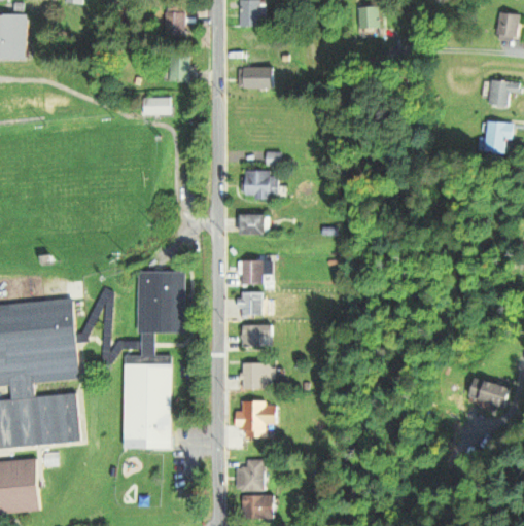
[(241,0),(241,27),(265,27),(265,0),(241,0)]
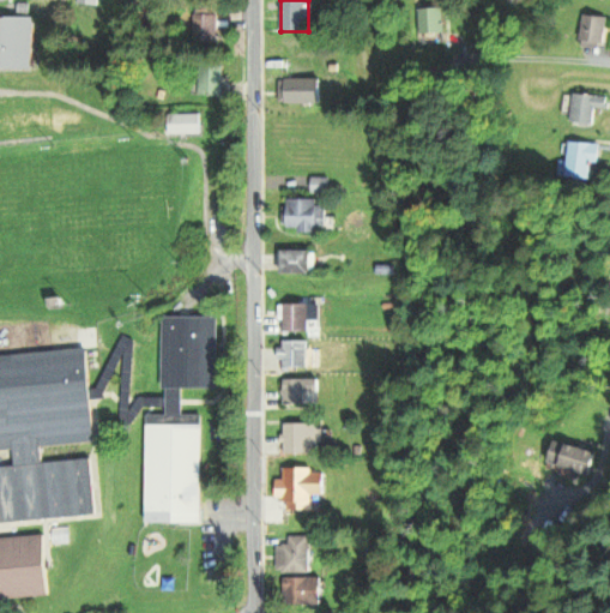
[(418,7),(418,38),(441,38),(441,7),(418,7)]
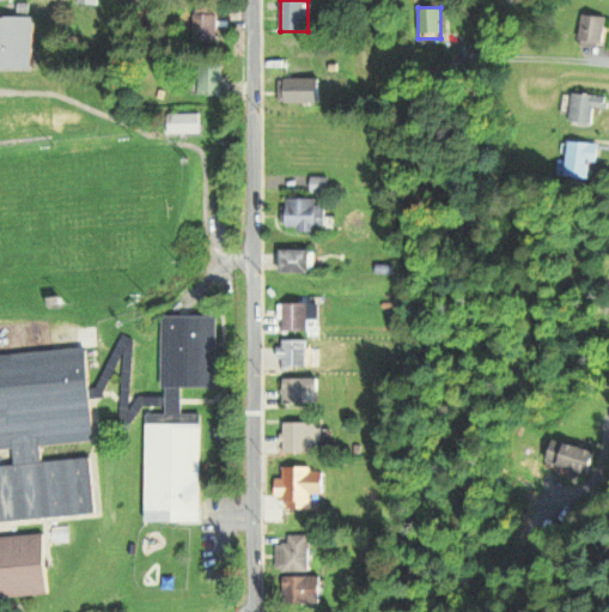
[(604,17),(580,16),(579,47),(603,48),(604,17)]
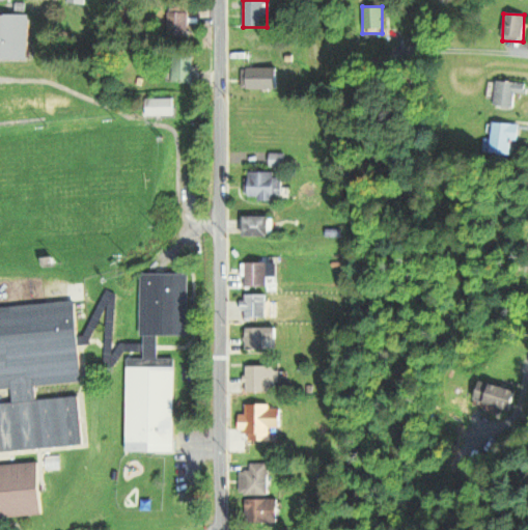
[(0,58),(24,60),(26,17),(0,15),(0,58)]
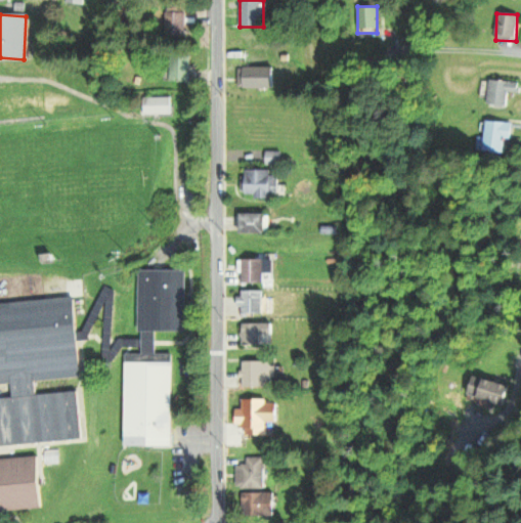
[(190,82),(190,55),(169,55),(169,82),(190,82)]
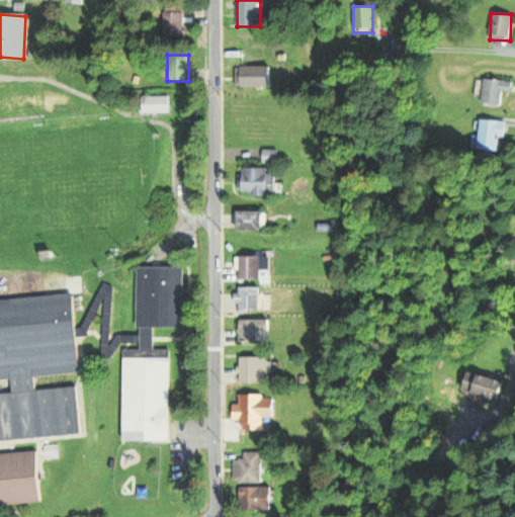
[(271,86),(271,65),(234,65),(234,86),(271,86)]
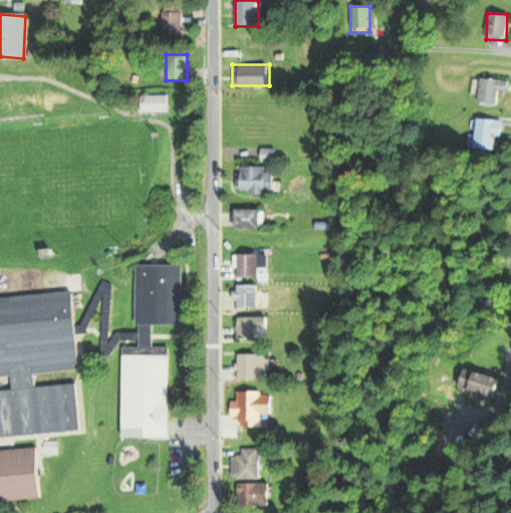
[(508,78),(479,77),(477,100),(496,101),(497,89),(507,89),(508,78)]
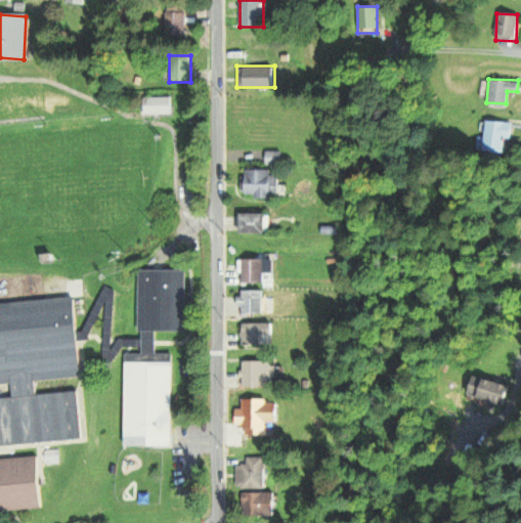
[(141,97),(141,116),(171,116),(171,97),(141,97)]
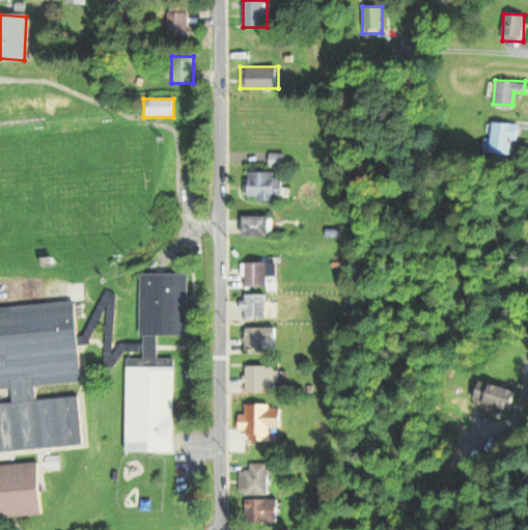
[(511,141),(517,141),(518,122),(490,121),(489,152),(510,154),(511,141)]
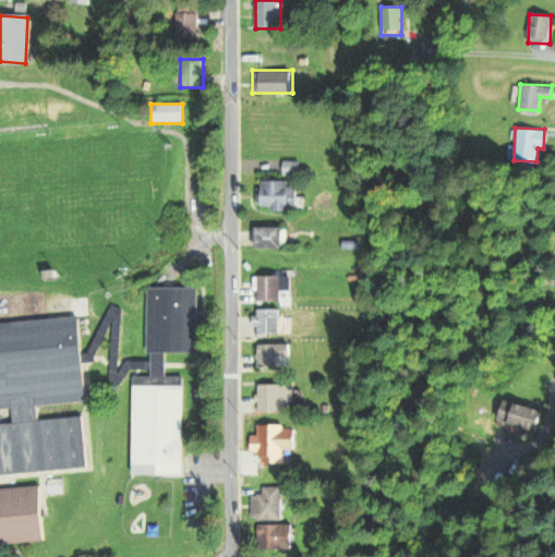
[(258,182),(258,208),(296,208),(296,182),(258,182)]
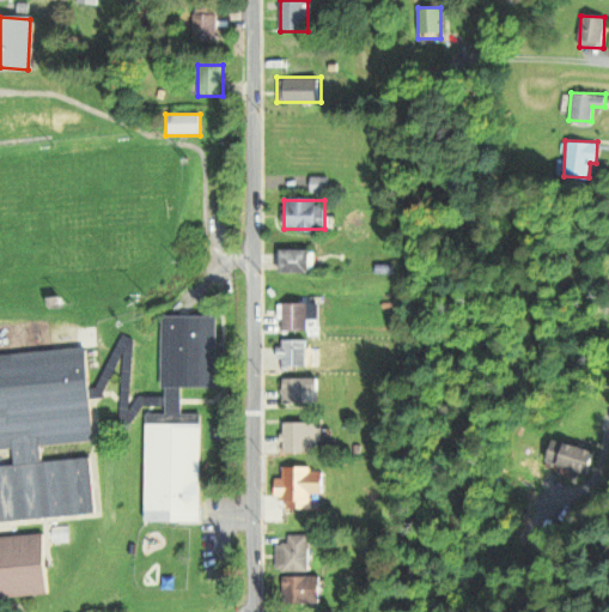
[(311,272),(311,249),(279,249),(279,273),(311,272)]
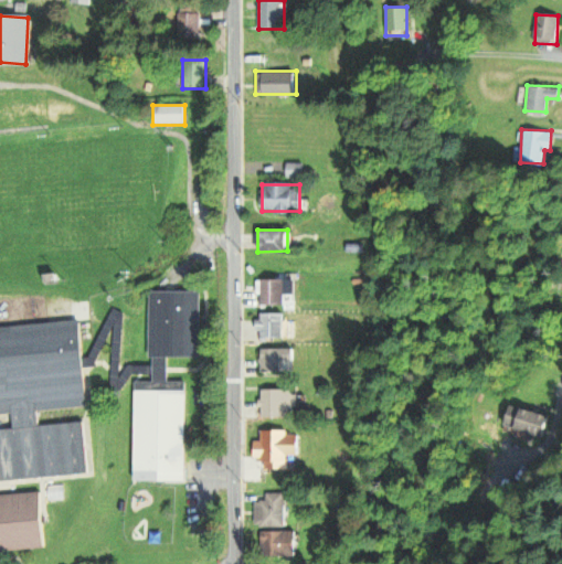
[(289,305),(289,279),(258,279),(258,305),(289,305)]
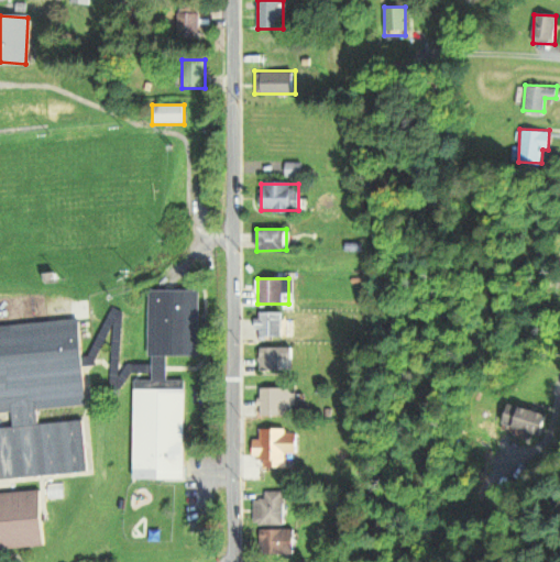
[(132,478),(186,478),(186,378),(166,378),(166,355),(199,355),(199,289),(149,289),(149,378),(132,378),(132,478)]
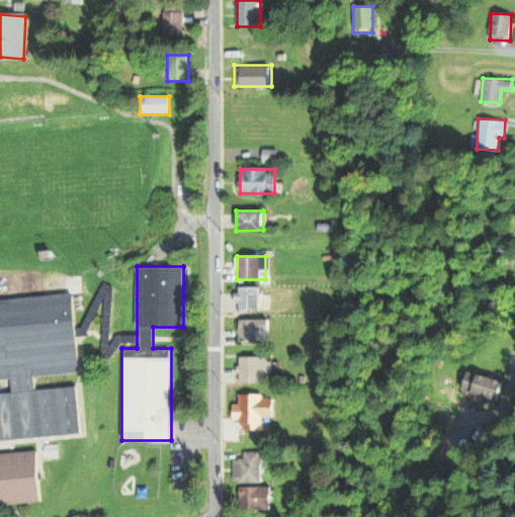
[(238,312),(262,311),(261,285),(237,286),(238,312)]
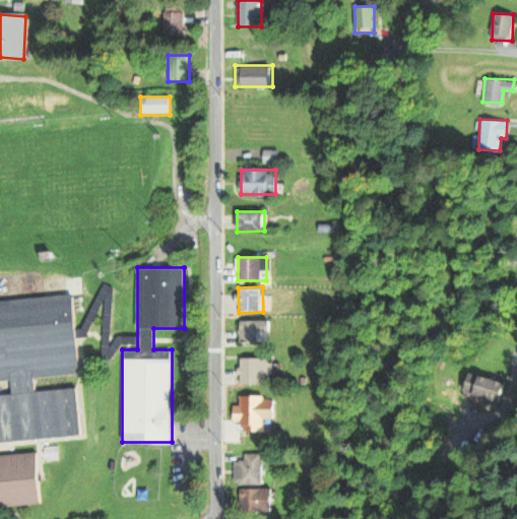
[(0,445),(82,439),(78,387),(35,390),(34,377),(80,374),(74,295),(0,300),(0,382),(9,381),(10,394),(0,394),(0,445)]
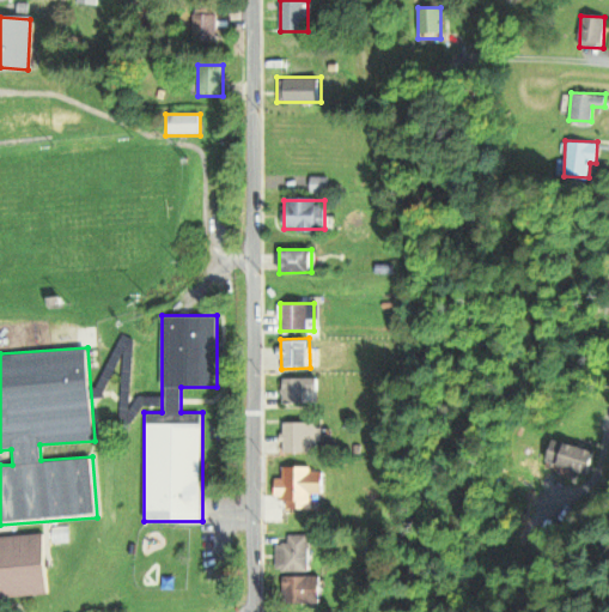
[(314,377),(281,377),(281,404),(314,404),(314,377)]
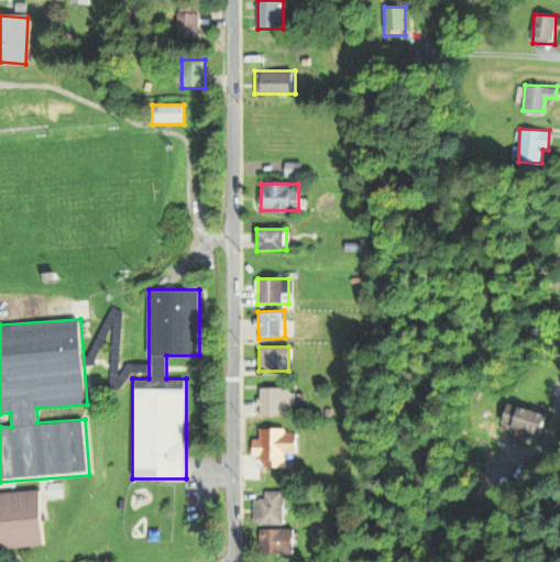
[(259,388),(259,415),(295,415),(295,404),(302,404),(302,388),(259,388)]
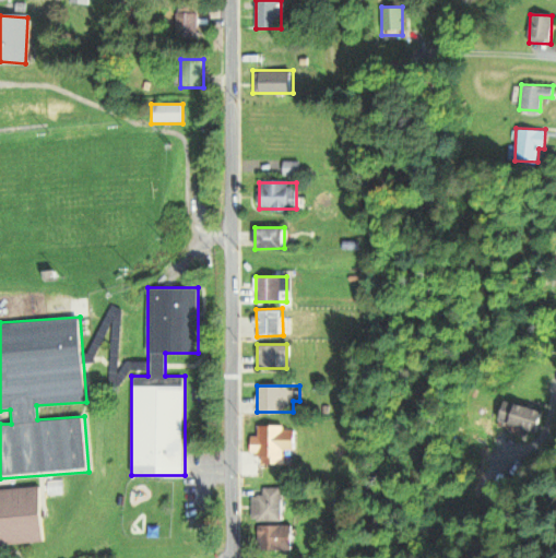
[(498,423),(537,431),(542,410),(504,401),(498,423)]
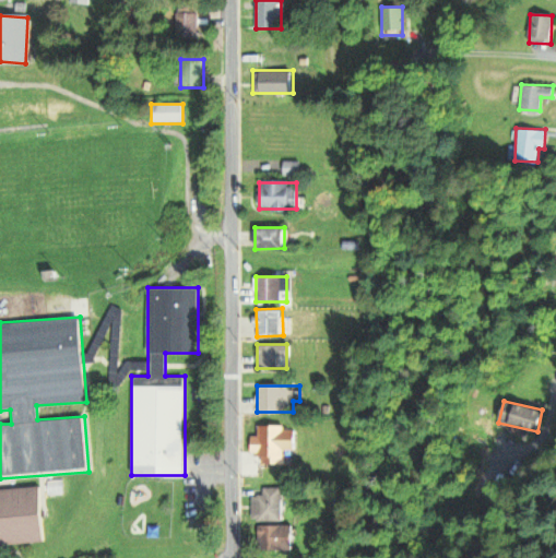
[(273,450),(296,450),(296,425),(257,425),(257,456),(273,456),(273,450)]
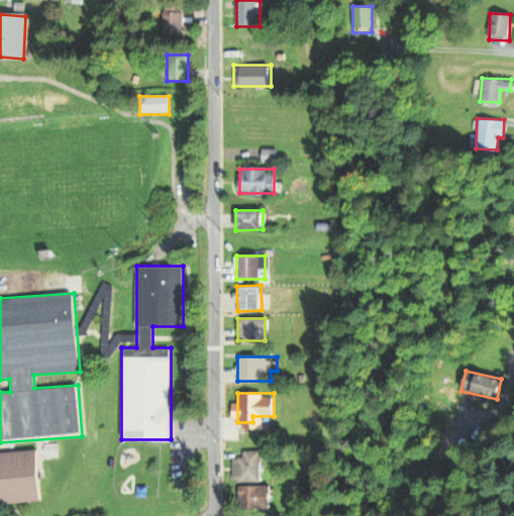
[(187,491),(187,450),(171,450),(171,491),(187,491)]
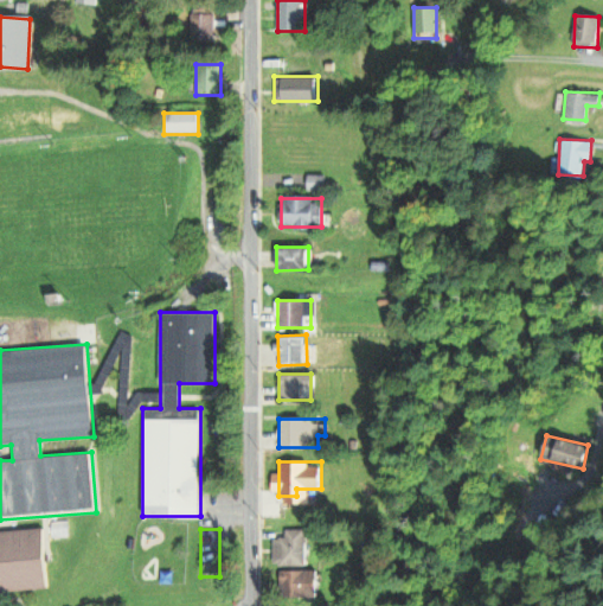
[(306,565),(306,529),(286,529),(286,537),(274,537),(274,565),(306,565)]
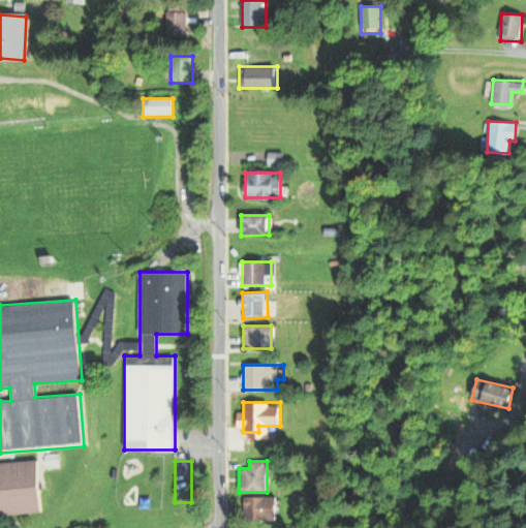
[(34,505),(42,505),(42,464),(34,464),(34,505)]
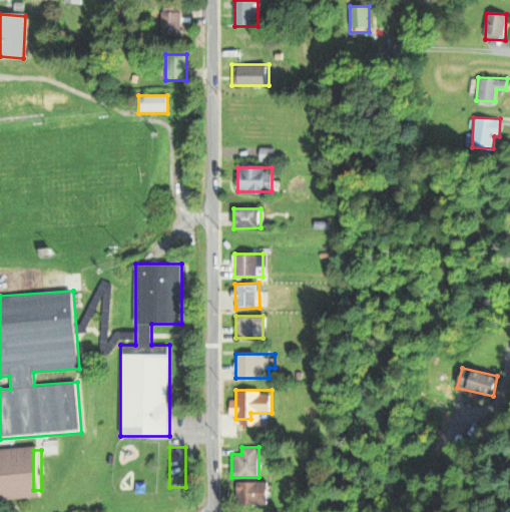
[(25,452),(16,452),(16,491),(25,491),(25,452)]
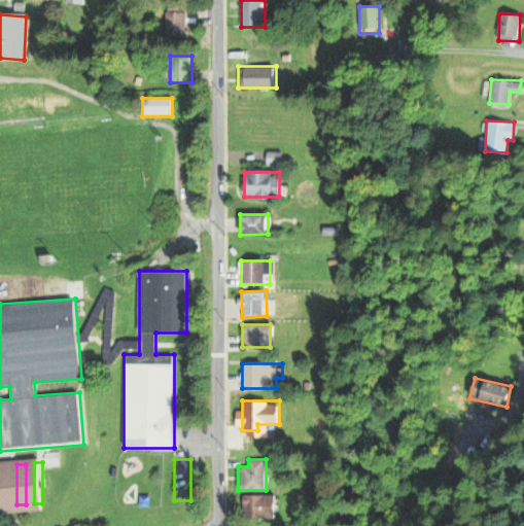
[(7,465),(0,466),(0,493),(1,506),(11,506),(7,465)]
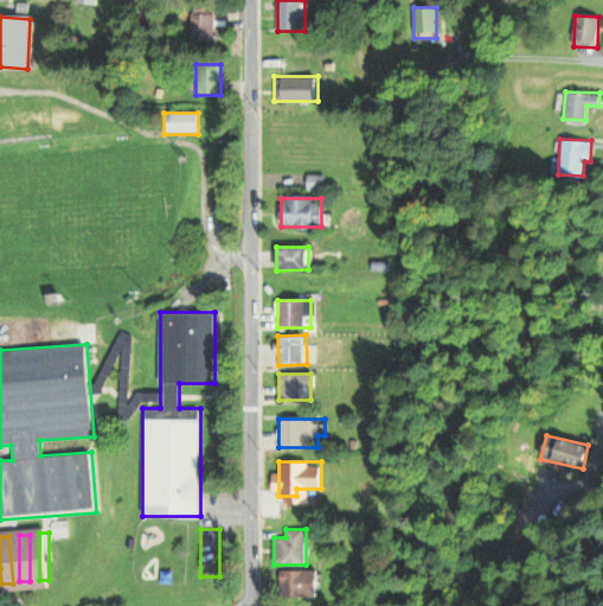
[(319,571),(277,571),(277,597),(319,597),(319,571)]
